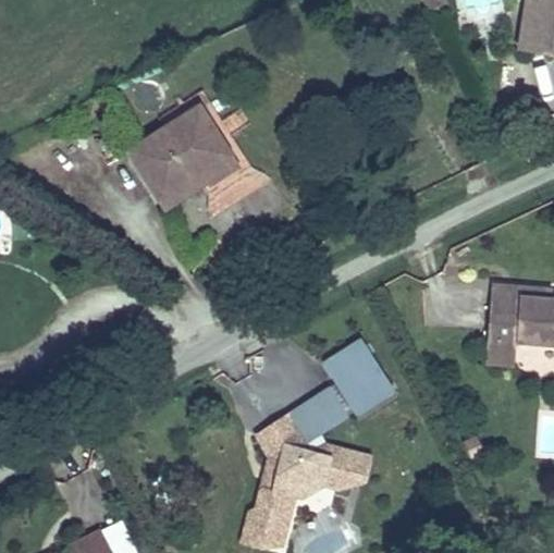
[(465,1),(464,0),(435,0),(443,13),(465,1)]
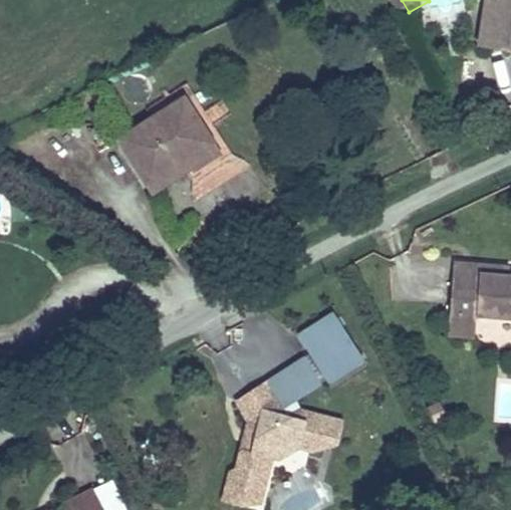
[(510,0),(497,0),(492,45),(510,47),(510,0)]
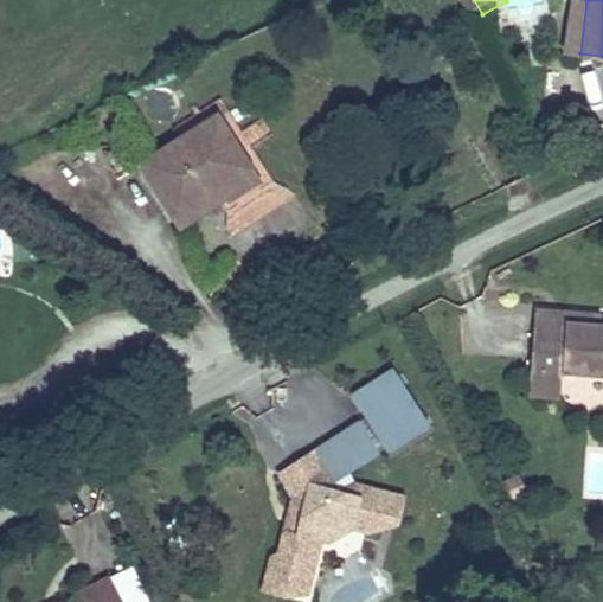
[(587,104),(602,102),(602,91),(600,71),(583,74),(587,104)]
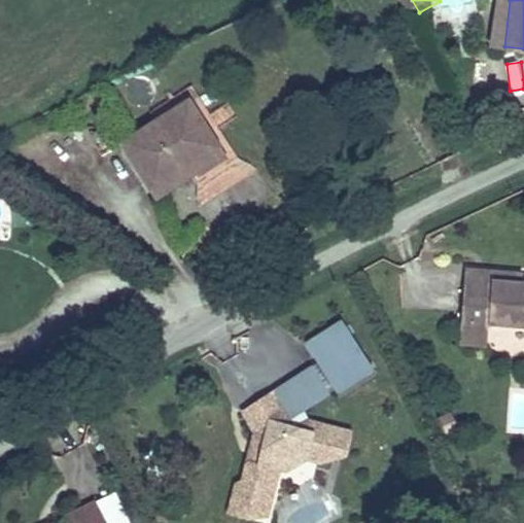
[(176,131),(209,110),(200,98),(168,117),(176,131)]
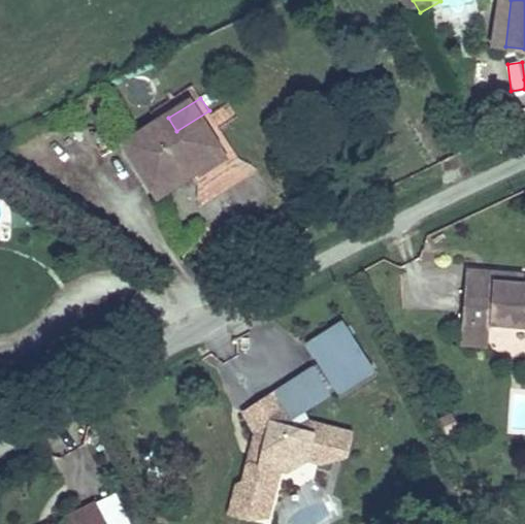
[(195,160),(228,141),(209,110),(176,131),(168,118),(125,143),(160,201),(204,175),(195,160)]
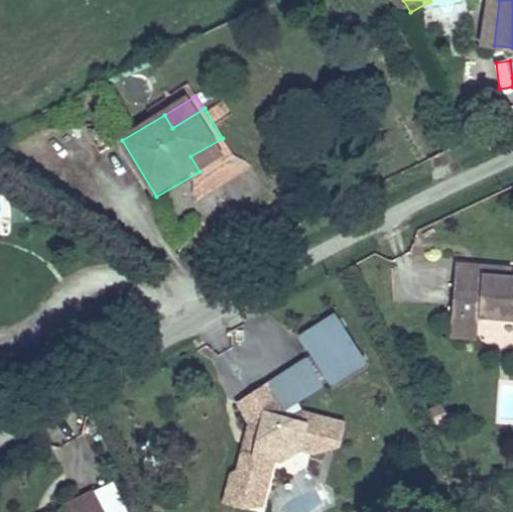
[(200,171),(232,152),(223,138),(190,156),(200,171)]
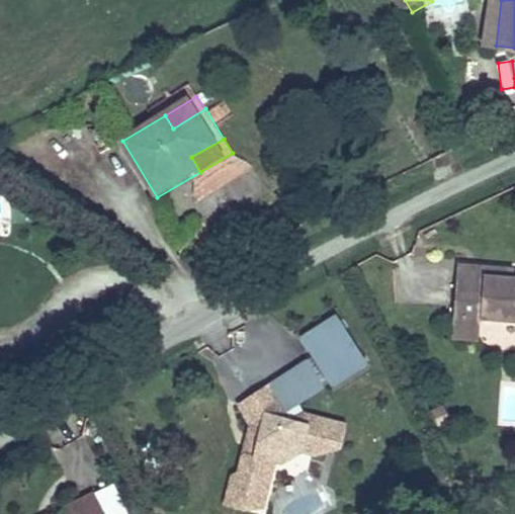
[(514,276),(500,274),(500,265),(458,262),(452,334),(478,336),(479,316),(514,319),(514,276)]
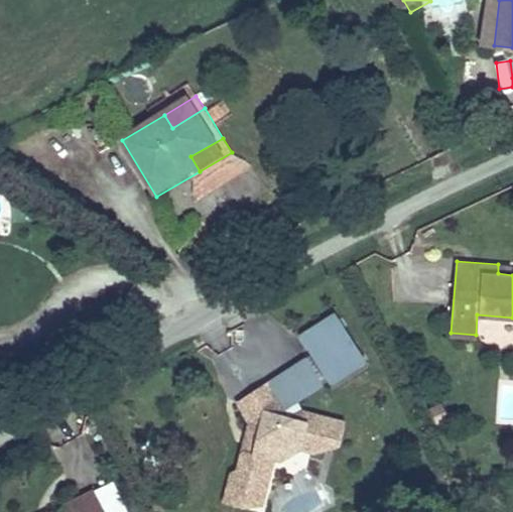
[(359,358),(335,317),(303,336),(313,352),(328,376),(359,358)]
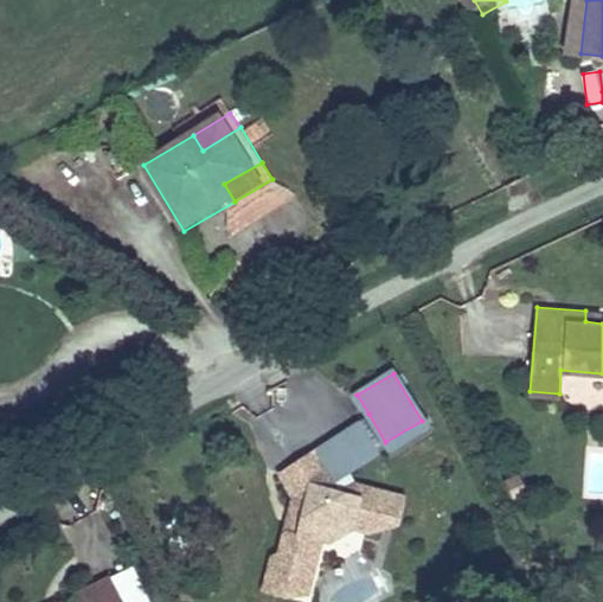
[(369,414),(357,395),(351,398),(363,417),(369,414)]
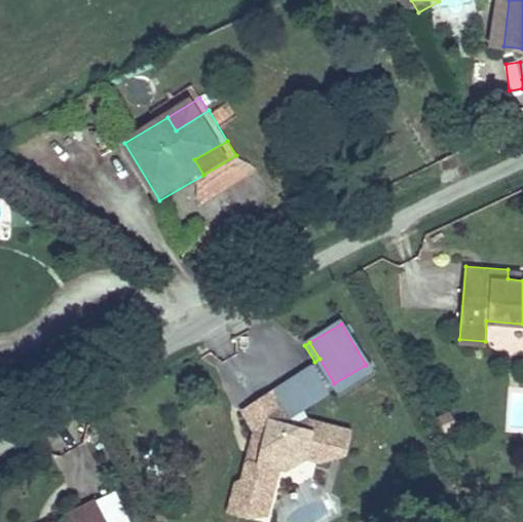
[(282,413),(334,383),(320,359),(314,362),(267,388),(282,413)]
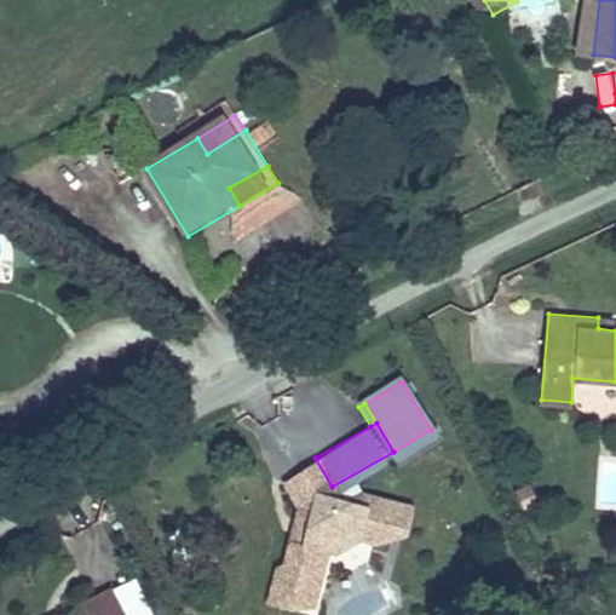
[(332,487),(315,458),(294,469),(306,490),(339,500),(332,487)]
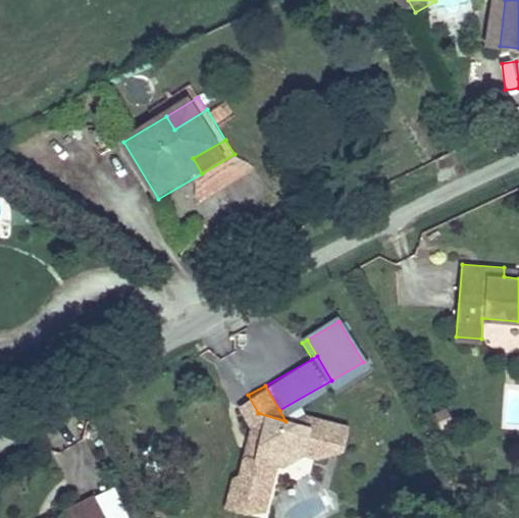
[(342,453),(349,426),(304,413),(286,421),(258,413),(248,395),(228,406),(244,436),(232,471),(223,478),(214,512),(230,517),(238,517),(243,504),(251,508),(265,469),(289,478),(298,455),(307,457),(329,446),(342,453)]
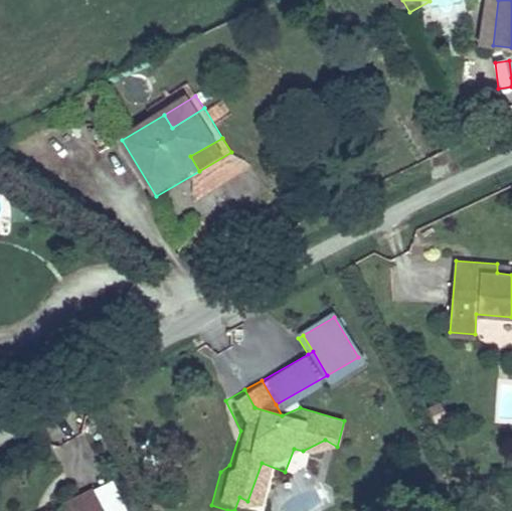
[(311,456),(337,447),(325,440),(303,451),(311,456)]
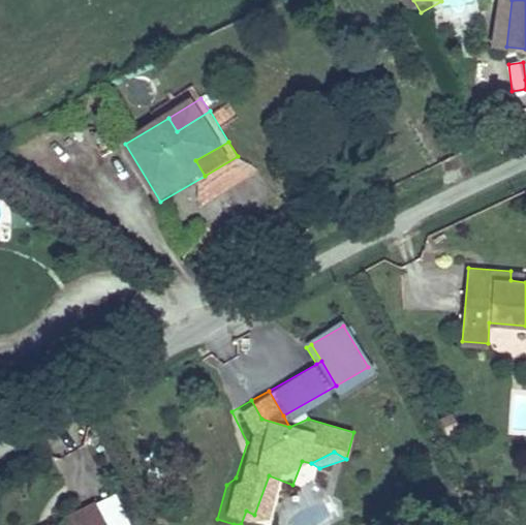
[(106,524),(98,508),(73,520),(75,524),(106,524)]
